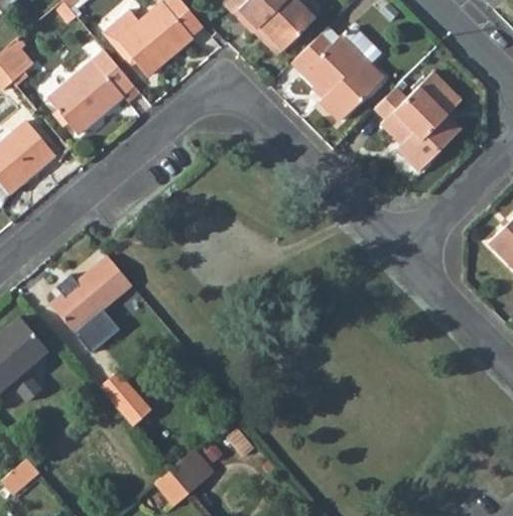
[(201,22),(181,0),(165,0),(163,2),(162,1),(116,40),(146,75),(191,35),(189,33),(201,22)]
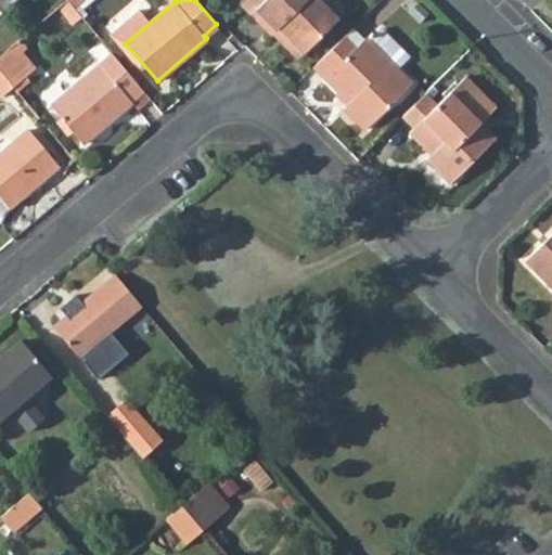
[(242,0),(242,1),(253,12),(264,0),(242,0)]
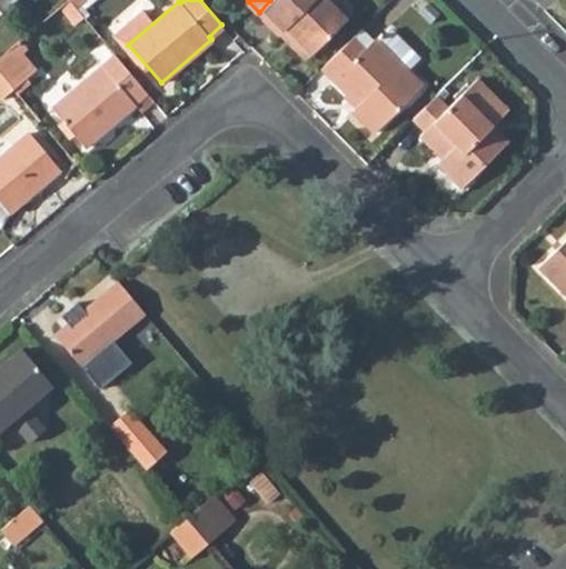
[(270,0),(259,12),(279,32),(286,26),(295,35),(294,37),(310,55),(353,13),(339,0),(270,0)]
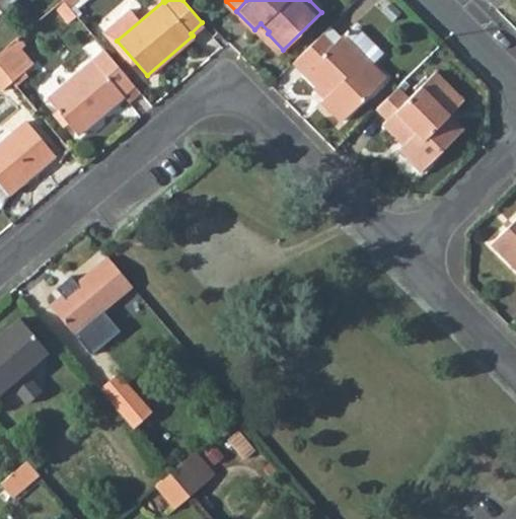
[(316,40),(291,66),(315,90),(319,86),(328,95),(322,100),(343,123),(386,80),(343,36),(328,52),(316,40)]
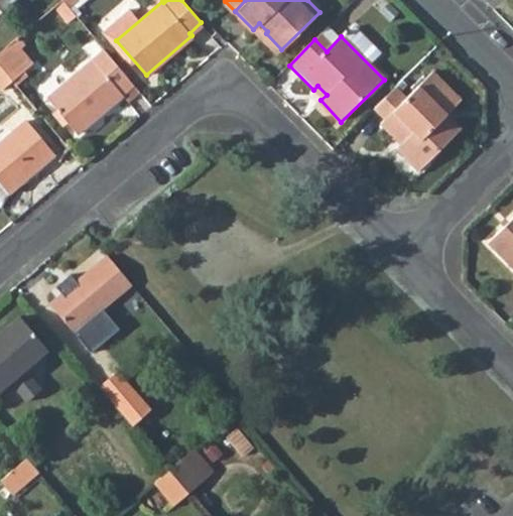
[(5,48),(0,52),(0,67),(13,83),(25,73),(5,48)]
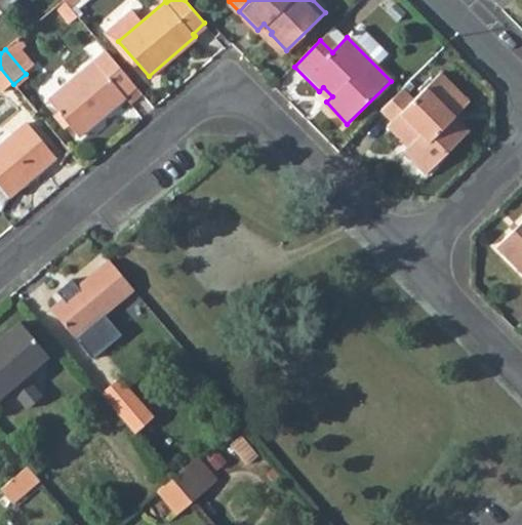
[(136,83),(107,49),(48,101),(79,135),(124,96),(123,95),(136,83)]
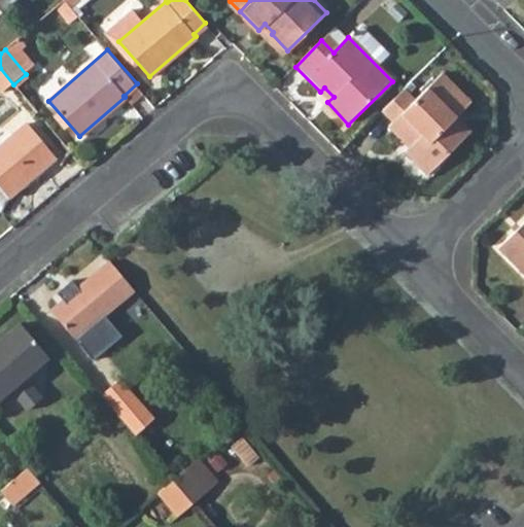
[(0,68),(0,92),(2,95),(13,84),(0,68)]
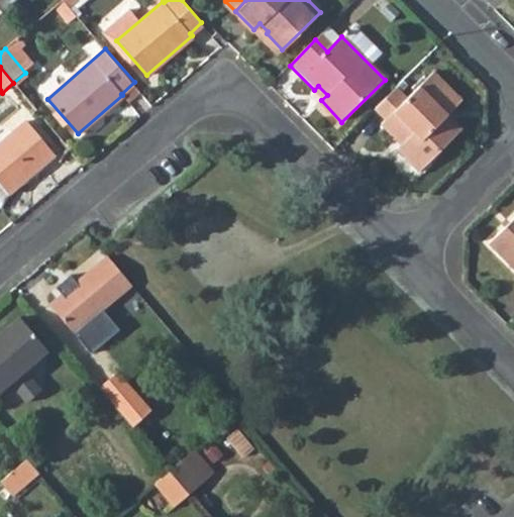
[(398,88),(376,109),(387,120),(383,124),(397,139),(400,137),(405,142),(397,149),(419,172),(464,128),(447,113),(451,109),(453,111),(464,101),(435,73),(409,99),(398,88)]
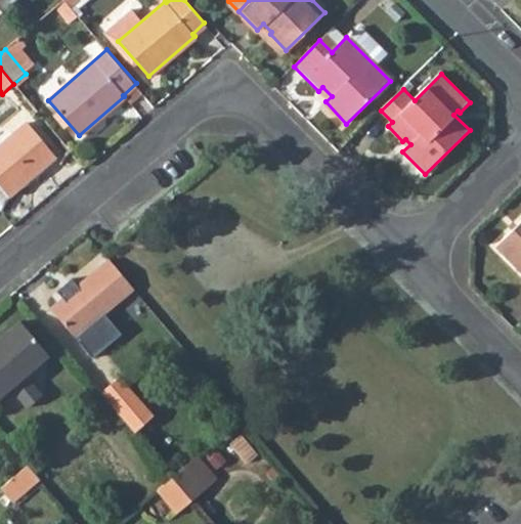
[(26,124),(0,144),(0,185),(9,197),(55,158),(26,124)]
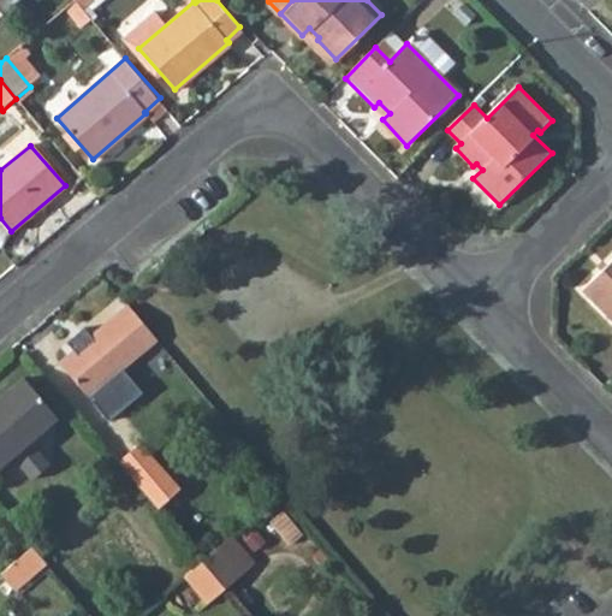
[(611,262),(583,290),(611,320),(611,262)]
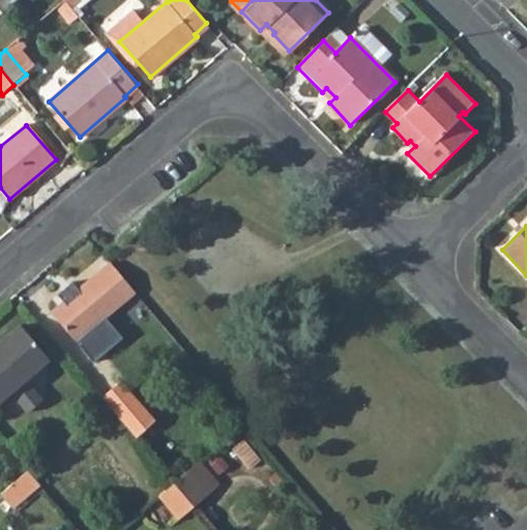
[(136,292),(111,262),(52,312),(78,342),(136,292)]
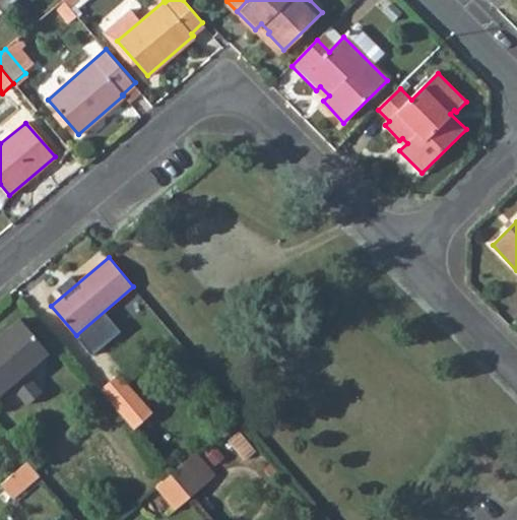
[(0,394),(10,386),(27,406),(43,393),(25,373),(49,353),(19,319),(0,335),(0,394)]
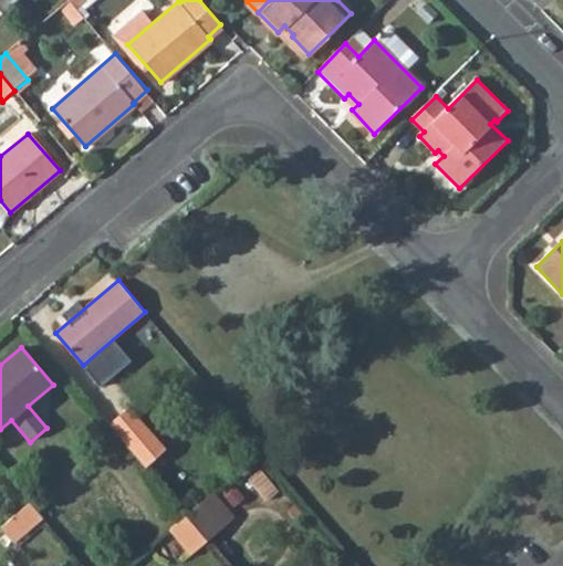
[(129,407),(107,425),(143,468),(164,450),(129,407)]
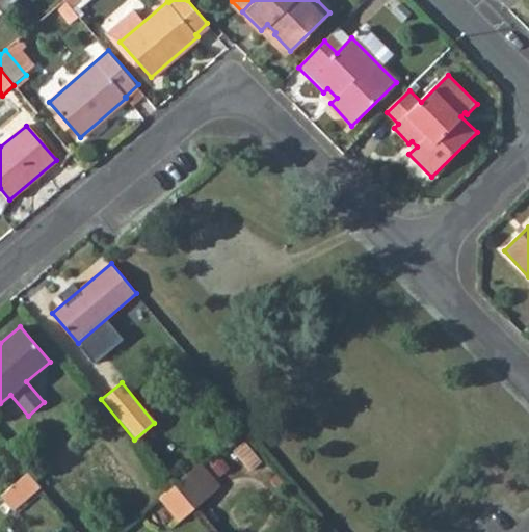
[(33,472),(7,494),(18,507),(45,485),(33,472)]
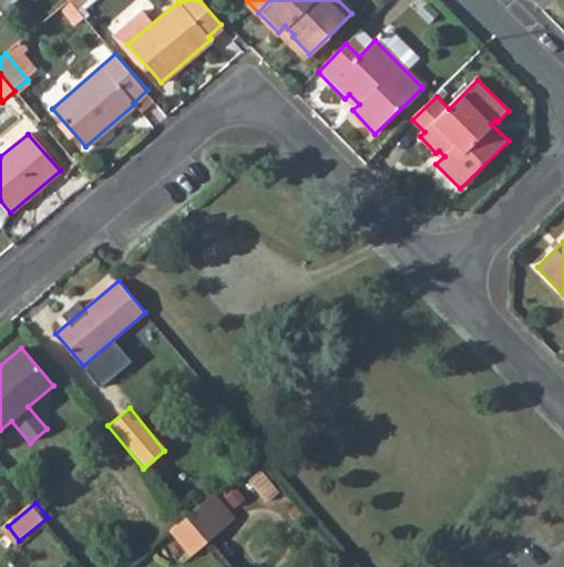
[(185,519),(185,521),(205,545),(222,532),(201,506),(185,519)]
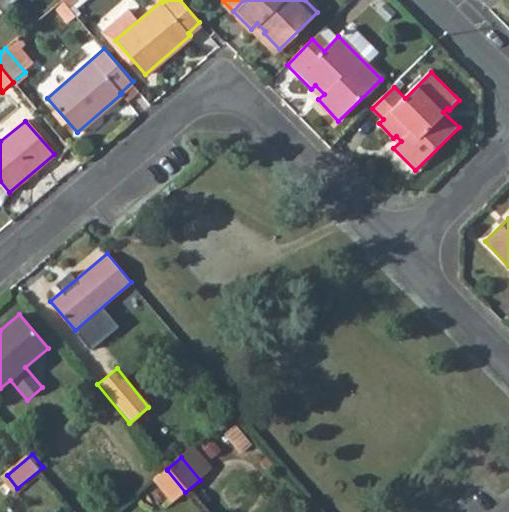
[(167,470),(154,481),(173,503),(185,492),(167,470)]
